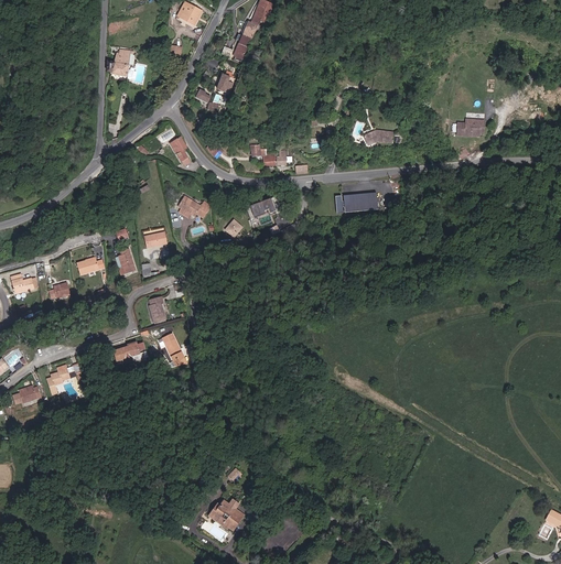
[(272,3),(262,0),(258,0),(250,22),(257,25),(259,21),(262,23),(266,15),(268,17),(272,3)]
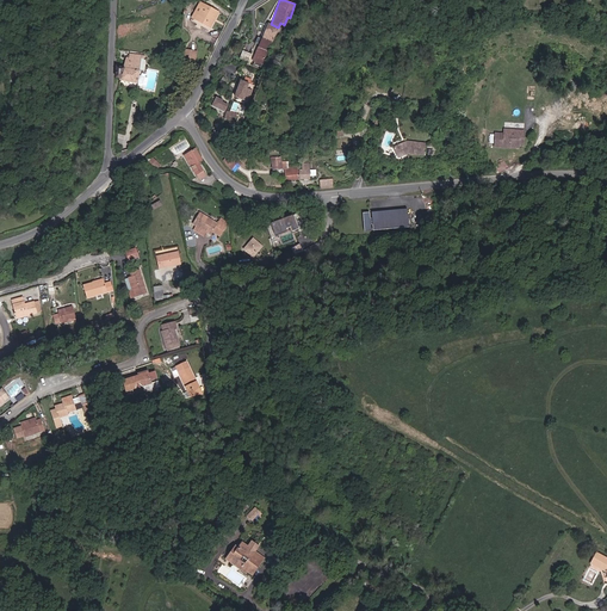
[(190,20),(208,29),(216,13),(198,4),(190,20)]
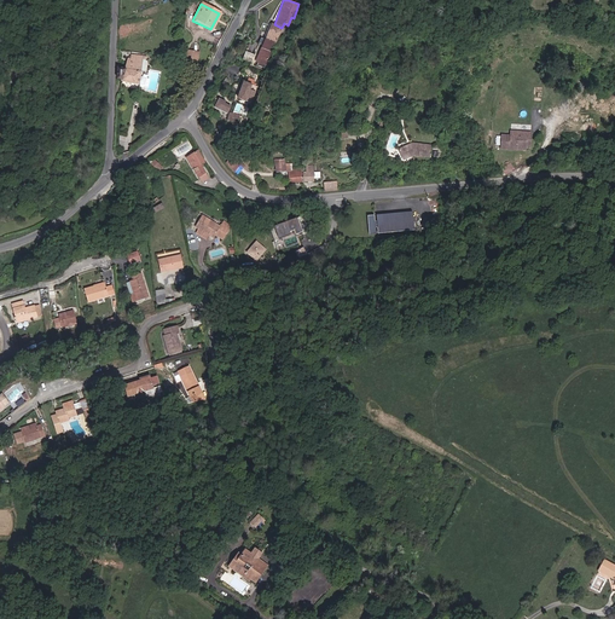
[(282,28),(274,24),(271,23),(265,39),(276,44),(284,28),(282,28)]
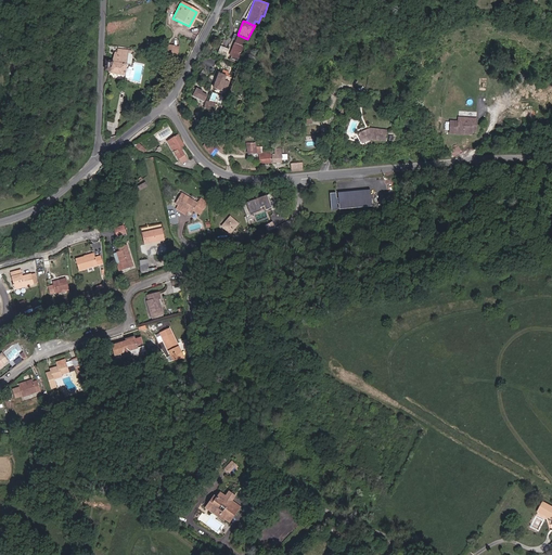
[(247,39),(238,35),(229,55),(239,60),(247,39)]
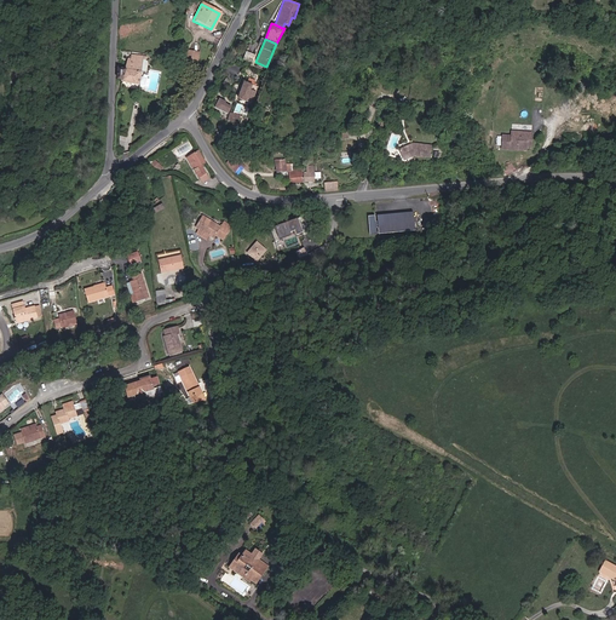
[(186,50),(185,58),(196,61),(197,51),(186,50)]
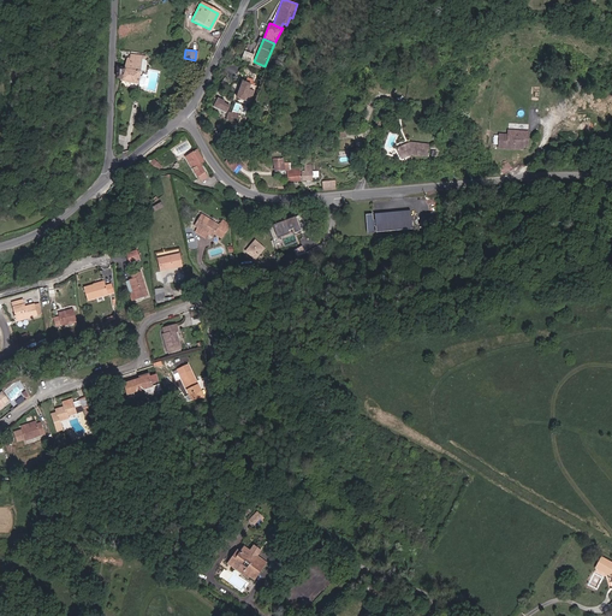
[(138,83),(142,55),(130,53),(130,58),(126,57),(125,67),(118,66),(117,78),(120,80),(120,81),(138,83)]
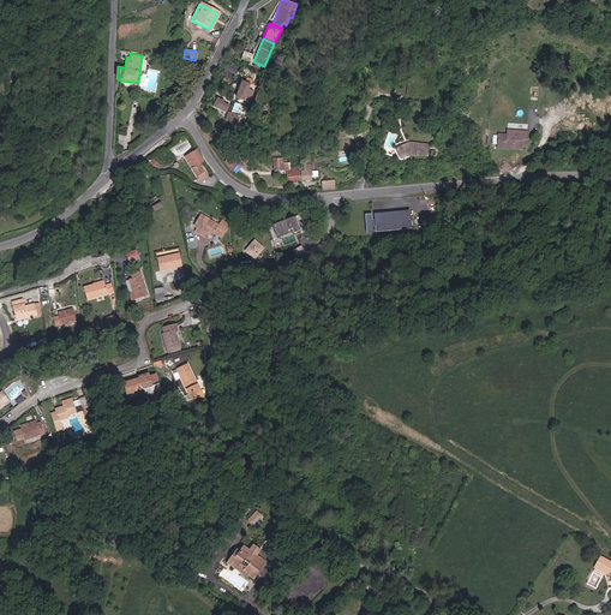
[(255,87),(253,87),(253,84),(251,83),(252,81),(246,79),(245,83),(241,82),(235,99),(247,103),(255,87)]
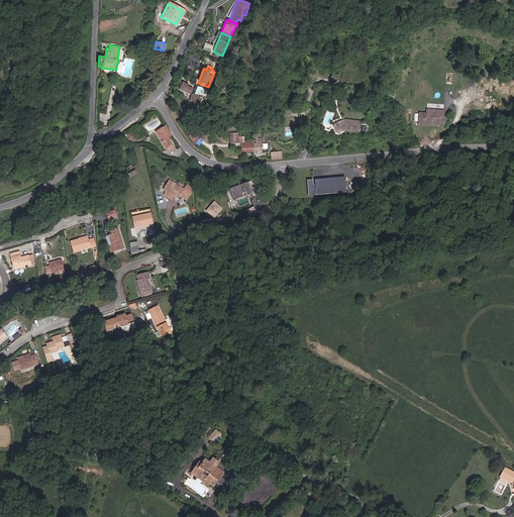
[(190,95),(192,89),(186,87),(187,84),(182,82),(178,90),(190,95)]
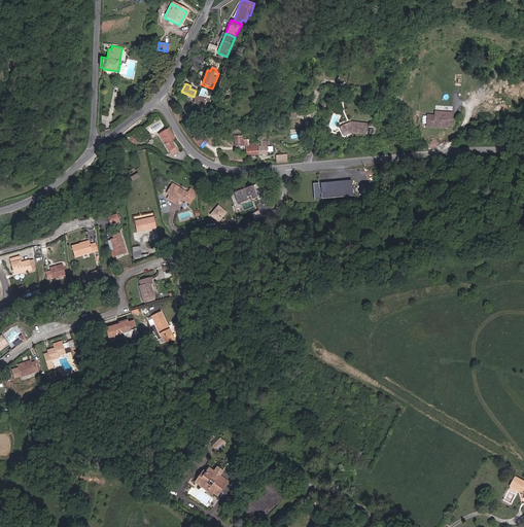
[(451,125),(452,112),(434,111),(434,114),(435,115),(437,116),(438,115),(448,115),(447,125),(451,125)]
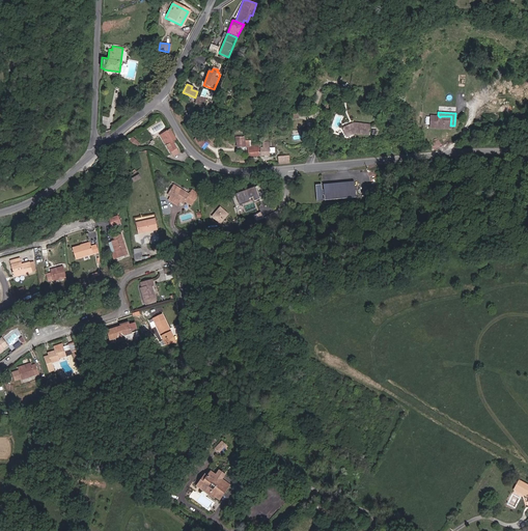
[(450,128),(451,116),(441,116),(440,117),(439,116),(438,115),(431,115),(429,127),(450,128)]
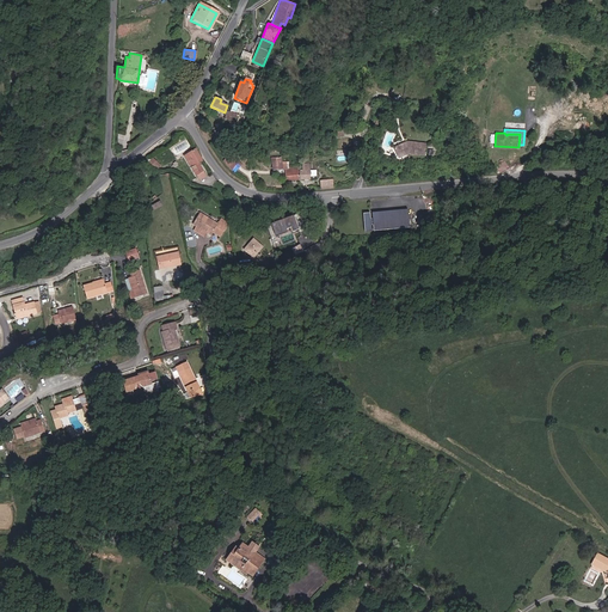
[(183,139),(170,147),(174,153),(186,146),(183,139)]
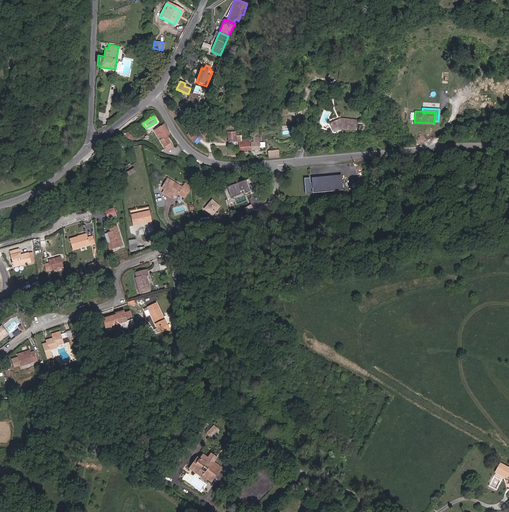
[(355,130),(356,120),(341,118),(340,119),(340,120),(338,121),(337,120),(330,123),(330,125),(332,131),(334,132),(342,128),(355,130)]
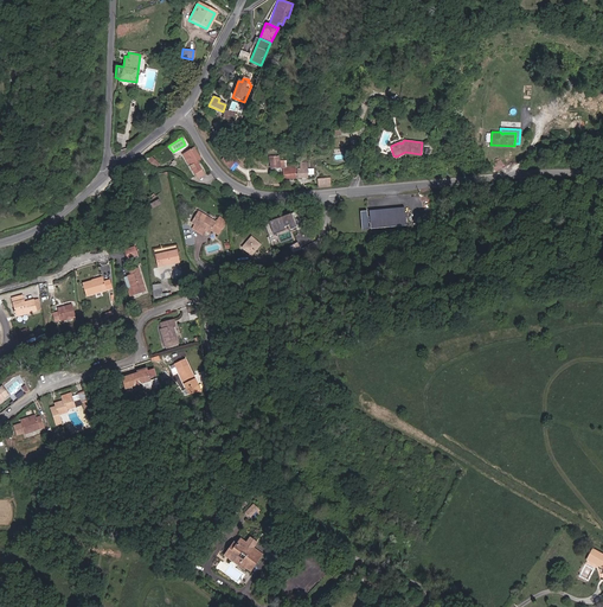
[(193,147),(181,154),(194,179),(205,174),(197,160),(200,159),(193,147)]
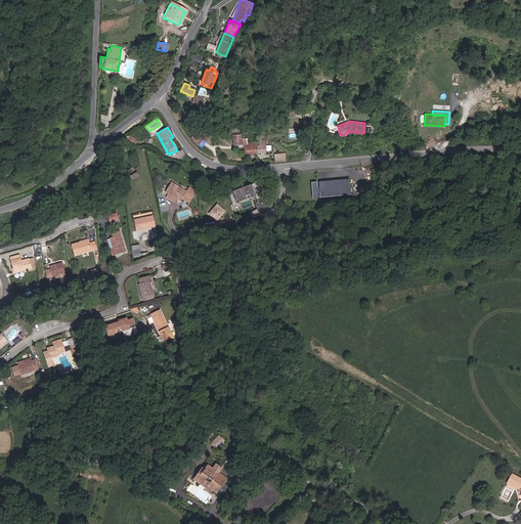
[(197,132),(191,138),(202,147),(207,141),(197,132)]
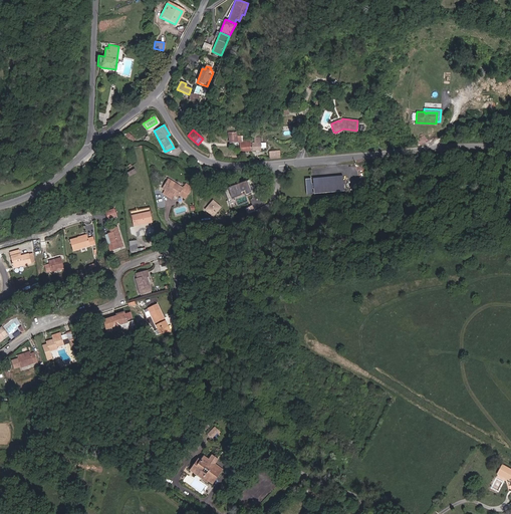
[(252,151),(251,143),(246,143),(246,140),(242,140),(242,137),(237,137),(237,133),(229,133),(230,144),(240,143),(241,152),(252,151)]
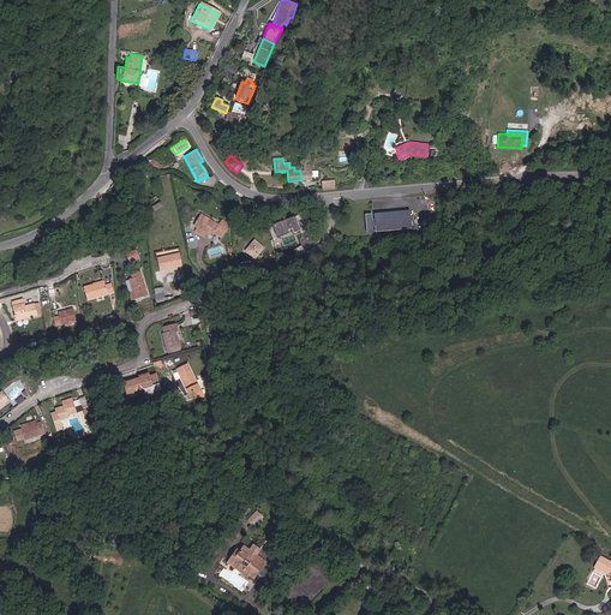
[(496,168),(499,173),(508,167),(504,162),(496,168)]
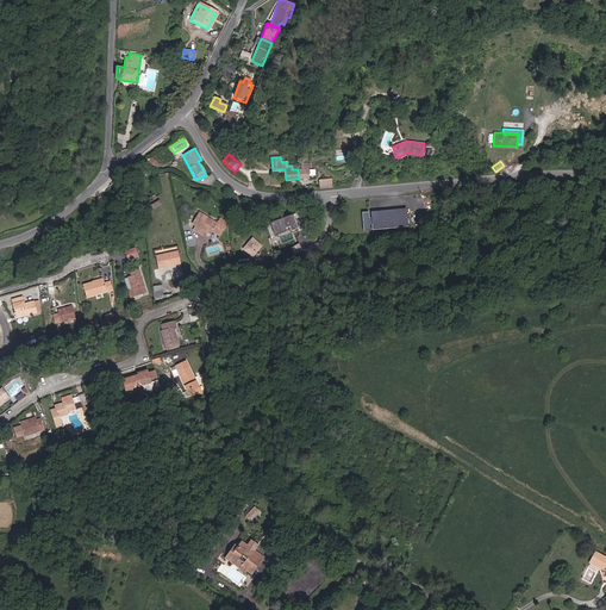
[(301,169),(298,169),(299,179),(308,179),(308,163),(301,163),(301,169)]
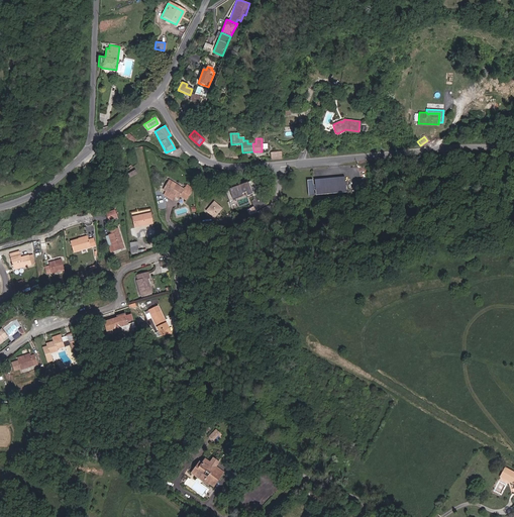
[(122,179),(124,183),(134,178),(132,174),(122,179)]
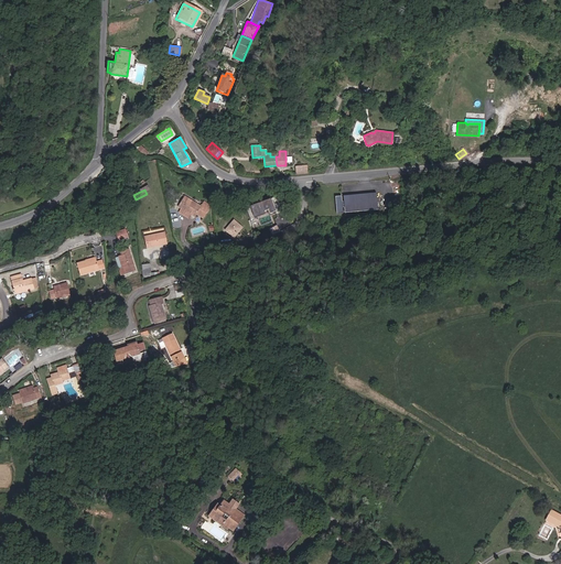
[(378,209),(376,193),(343,195),(344,201),(342,201),(342,195),(335,196),(336,213),(344,213),(343,207),(344,206),(345,213),(378,209)]
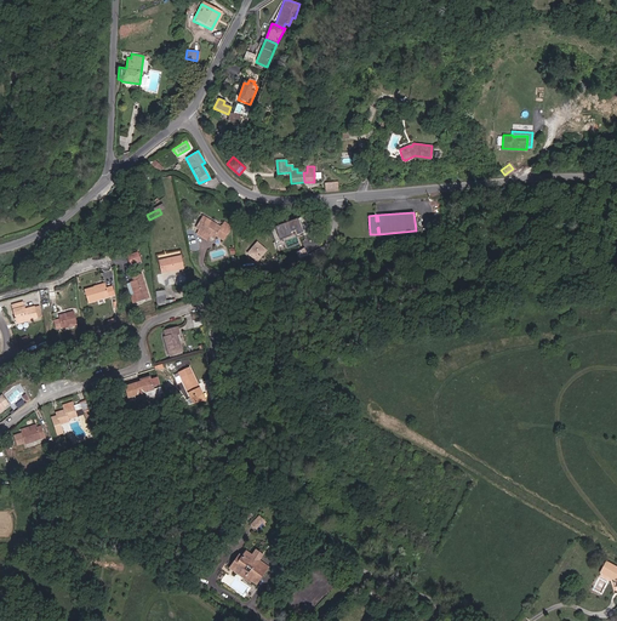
[(223,221),(220,227),(201,215),(194,226),(198,229),(195,233),(206,240),(209,235),(213,238),(215,235),(221,240),(230,226),(223,221)]
